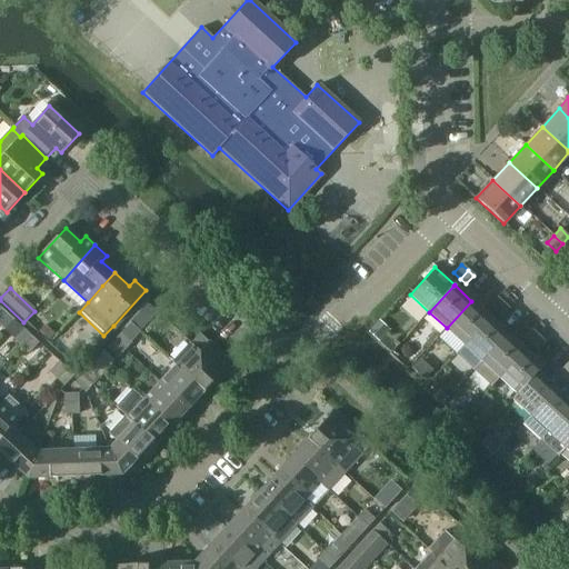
[(496,310),(503,301),(497,296),(489,305),(496,310)]
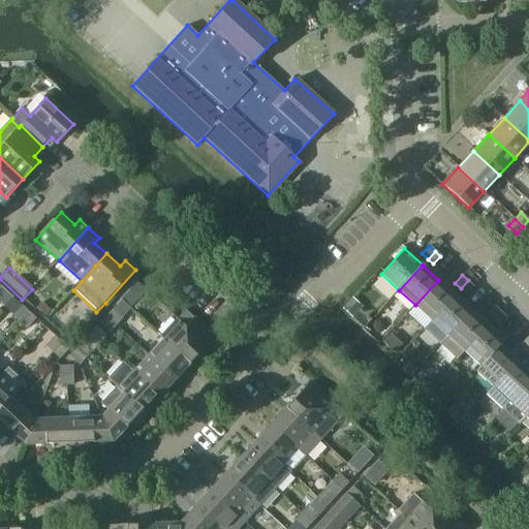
[(431,320),(455,294),(438,280),(415,305),(431,320)]
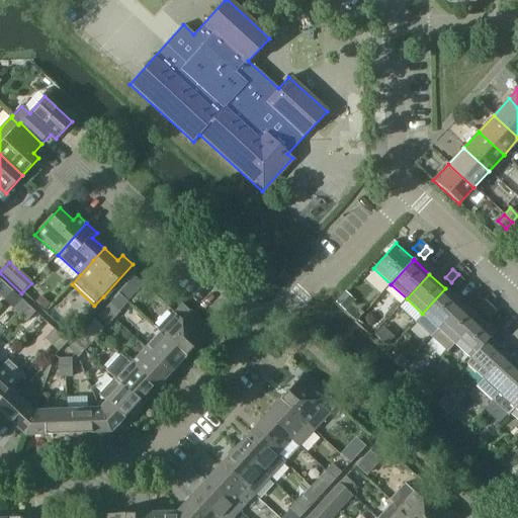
[(458,274),(451,282),(456,287),(463,279),(458,274)]
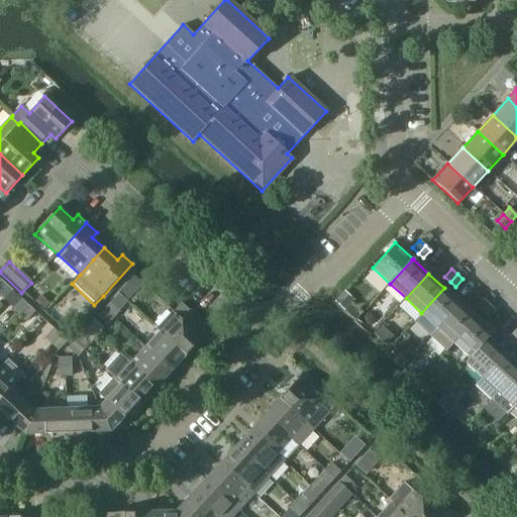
[(0,278),(0,295),(5,300),(14,291),(0,278)]
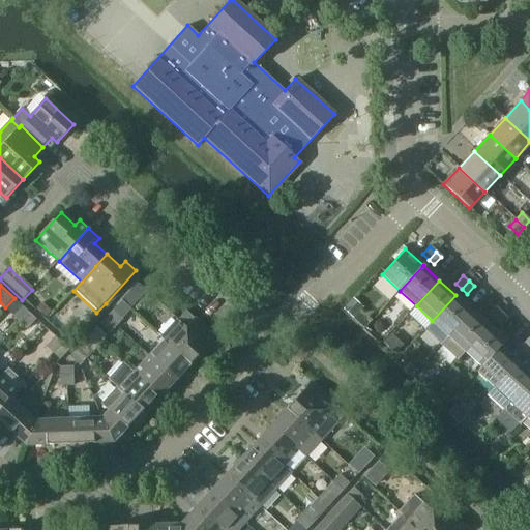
[(441,344),(472,311),(455,295),(432,321),(424,328),(441,344)]
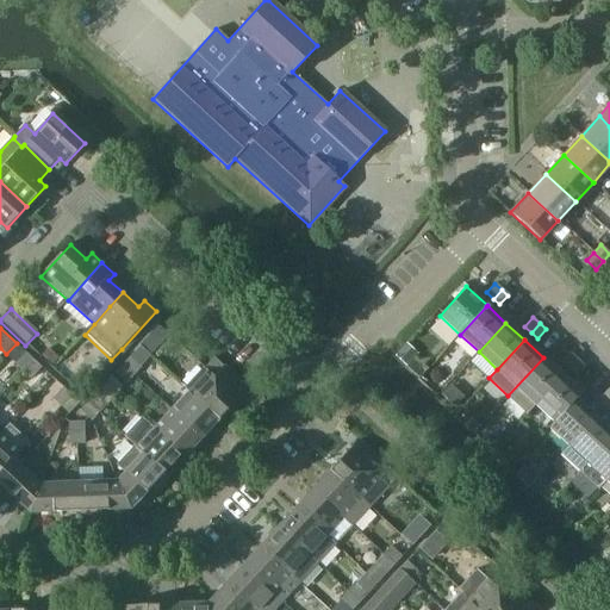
[(418,354),(406,343),(396,355),(408,366),(418,354)]
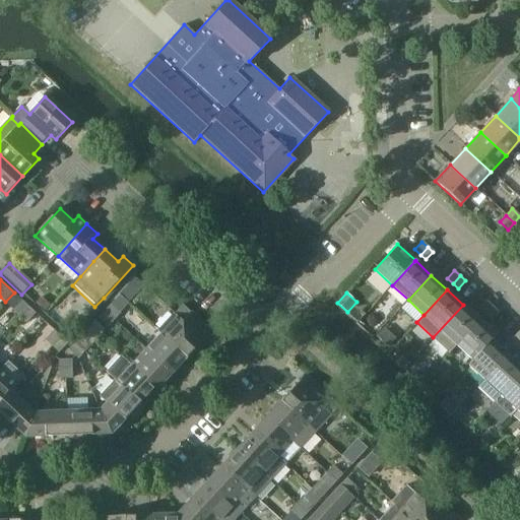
[(41,298),(36,303),(44,311),(49,306),(41,298)]
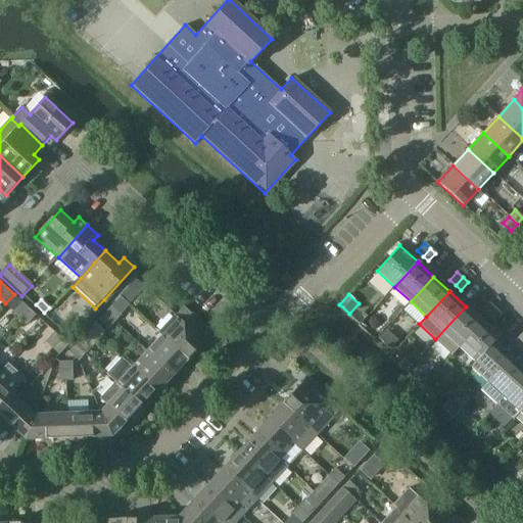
[(488,316),(495,307),(489,301),(482,310),(488,316)]
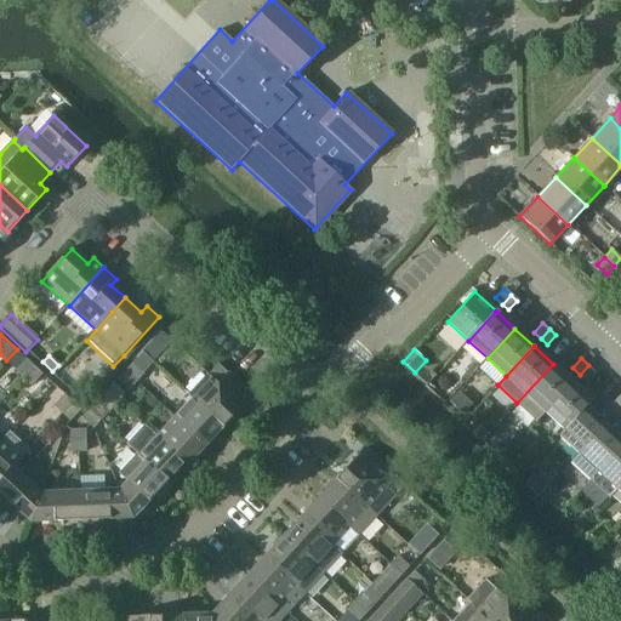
[(26,379),(35,368),(27,360),(17,371),(26,379)]
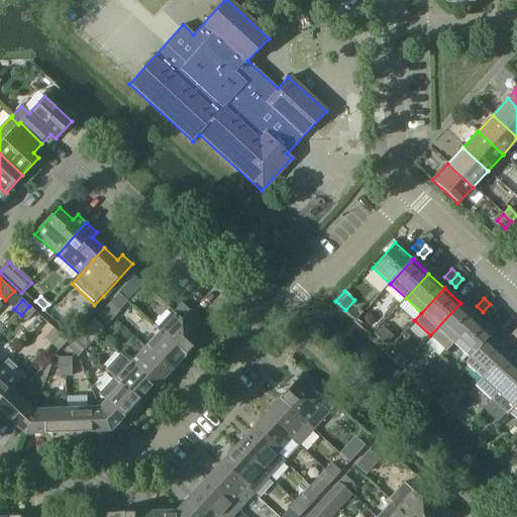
[(105,309),(114,317),(120,311),(111,302),(105,309)]
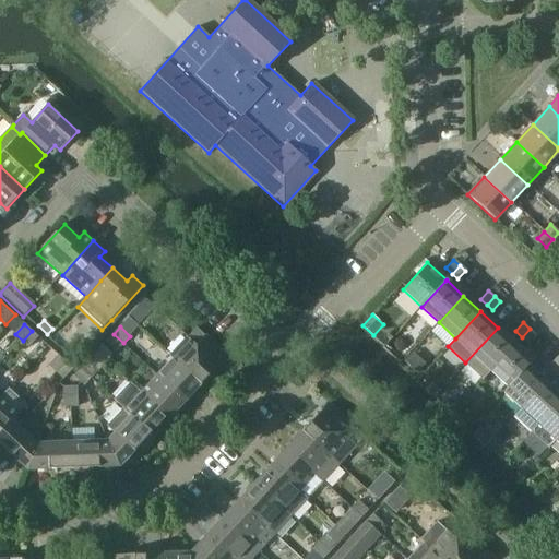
[(227,356),(218,348),(197,328),(170,357),(173,359),(174,358),(202,383),(227,356)]
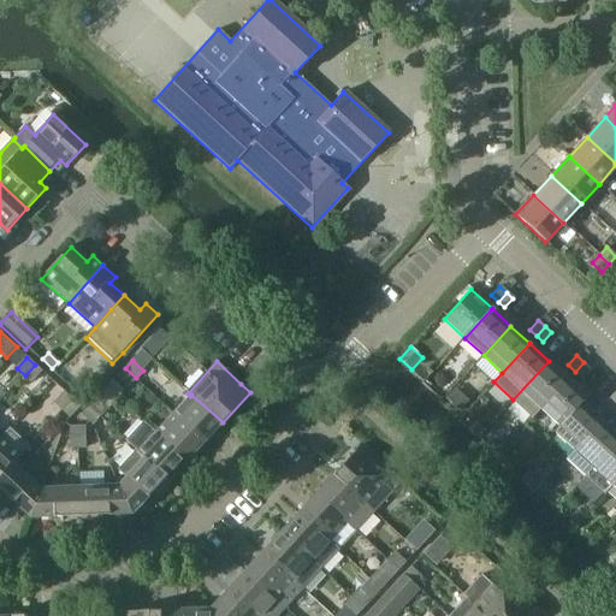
[(549,361),(513,400),(532,418),(540,408),(568,379),(549,361)]
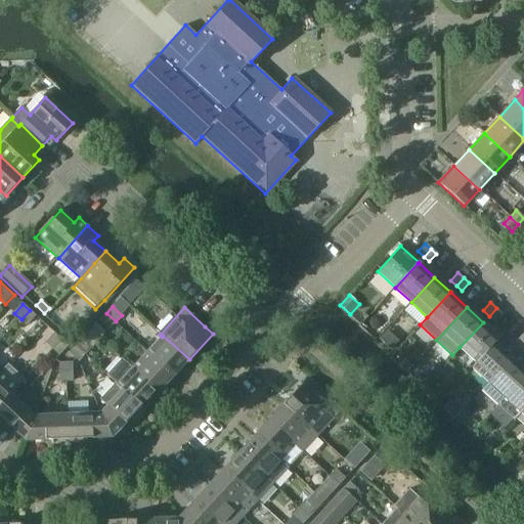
[(496,308),(489,316),(494,321),(501,313),(496,308)]
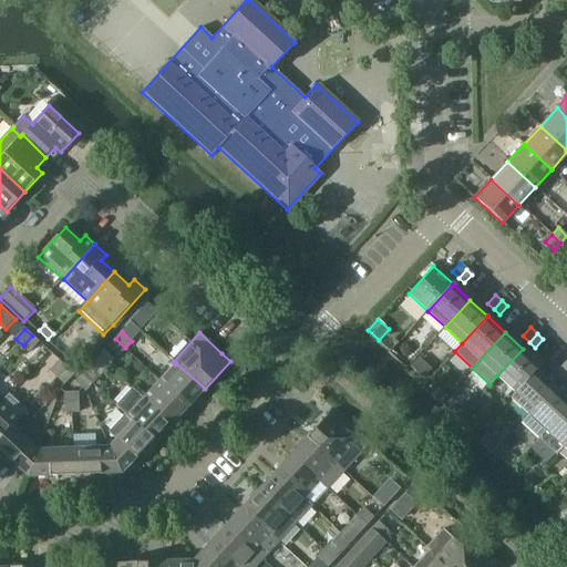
[(32,336),(23,346),(30,352),(39,342),(32,336)]
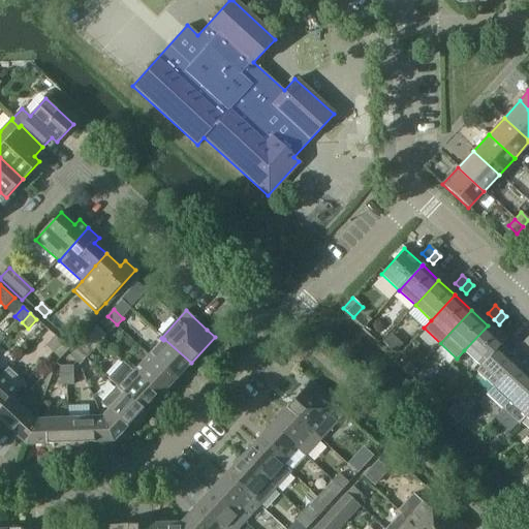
[(117,324),(107,316),(101,322),(111,332),(117,324)]
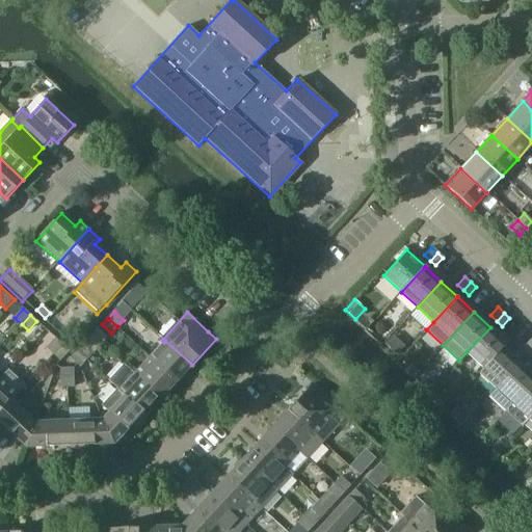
[(490,327),(467,352),(483,368),(503,347),(507,342),(490,327)]
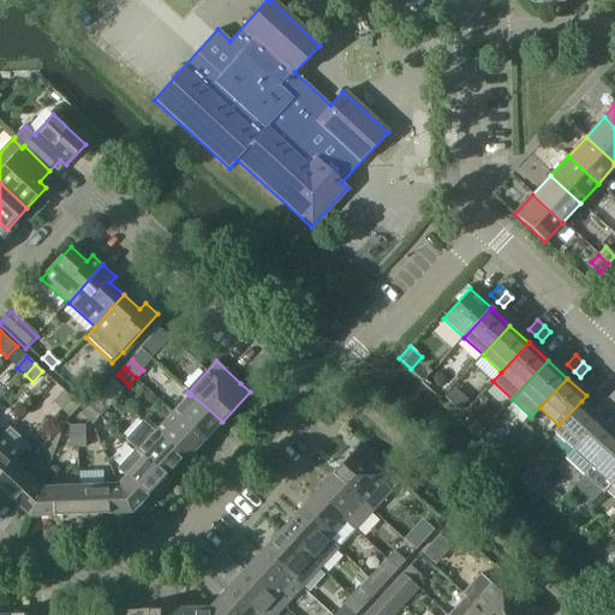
[(603,399),(592,411),(581,401),(559,425),(554,430),(573,449),(614,404),(614,392),(614,390),(605,400),(603,399)]
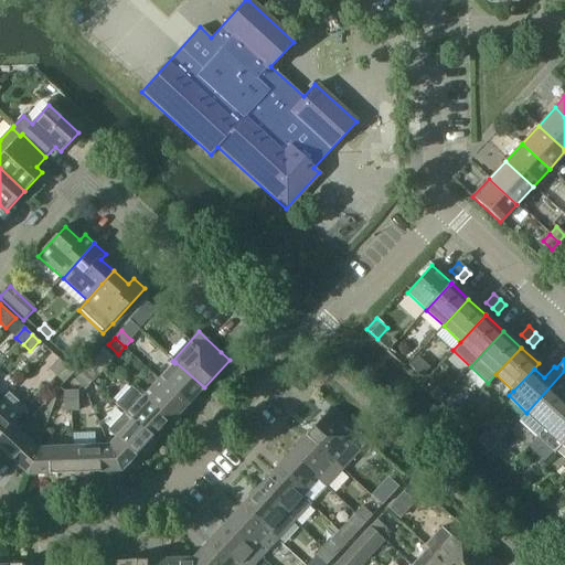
[(57,376),(67,366),(60,360),(51,370),(57,376)]
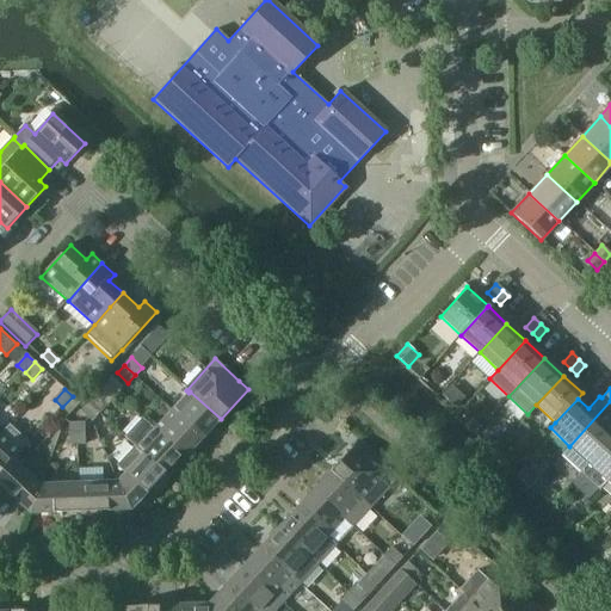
[(173,409),(203,438),(221,419),(190,392),(189,393),(173,409)]
